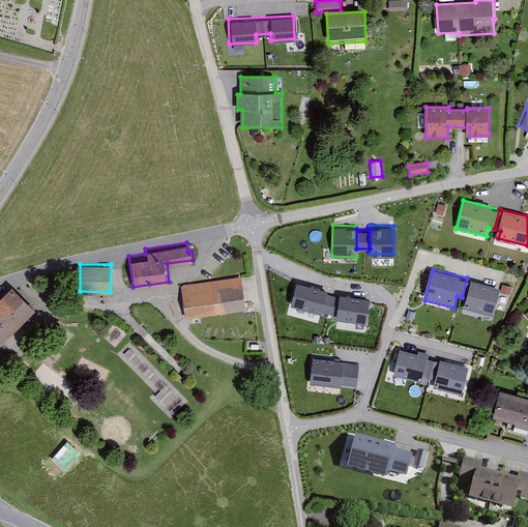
[(239,272),(181,283),(186,315),(245,304),(239,272)]
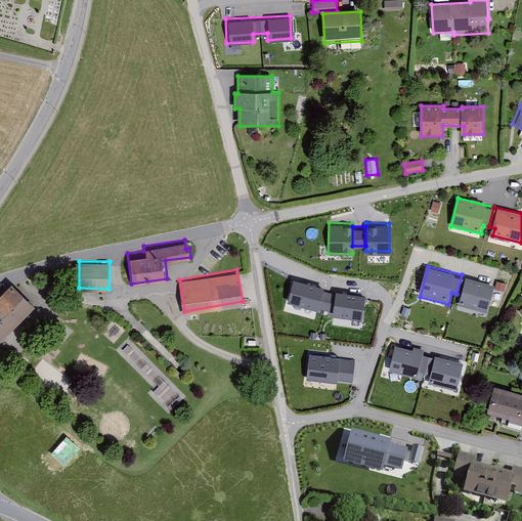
[(329,281),(296,272),(288,299),(320,309),(321,306),(328,287),(329,281)]
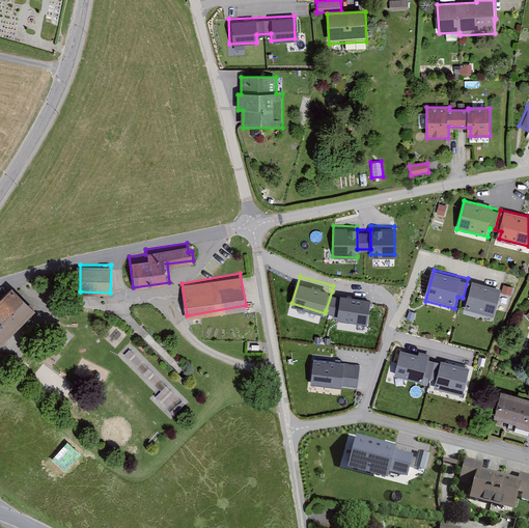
[(504,286),(468,278),(463,298),(469,300),(467,310),(497,317),(504,286)]
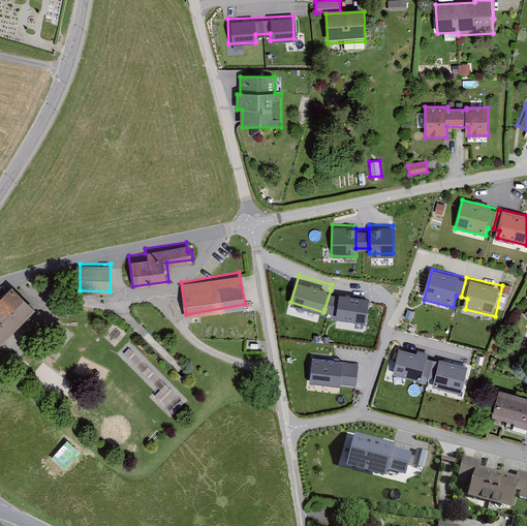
[(12,280),(0,291),(0,336),(34,302),(12,280)]
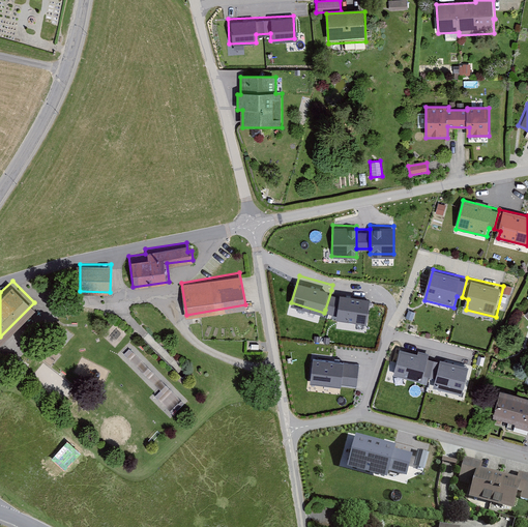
[(373,294),(340,289),(339,292),(336,313),(335,317),(369,322),(373,294)]
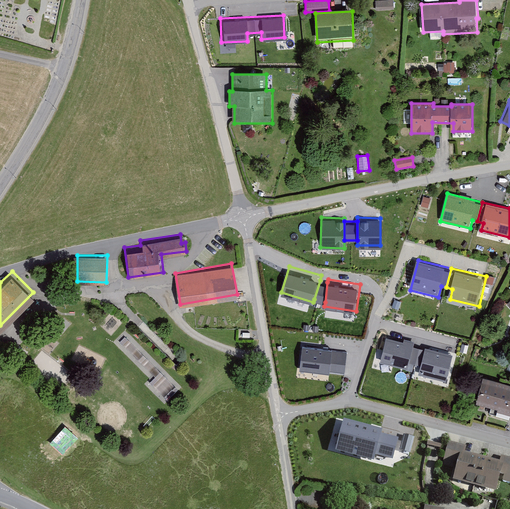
[(327,282),(320,280),(314,299),(325,302),(327,282)]
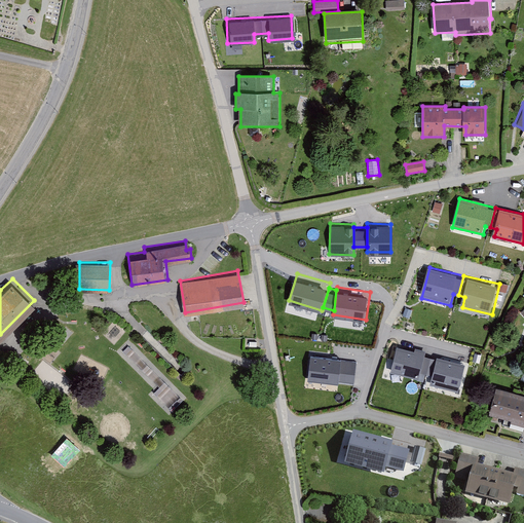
[(433,353),(399,345),(391,372),(418,378),(420,372),(427,374),(433,353)]
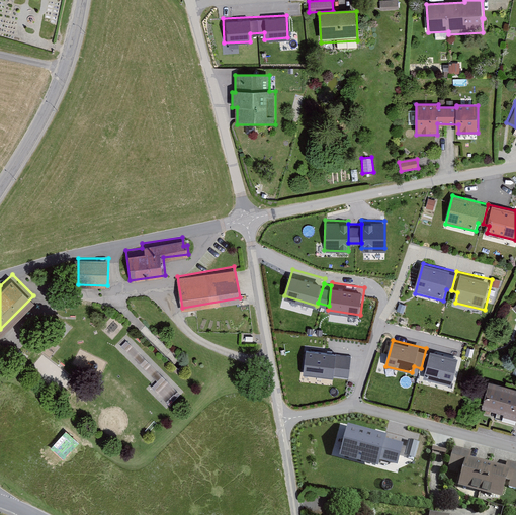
[(336,352),(305,348),(301,372),(330,376),(333,373),(336,352)]
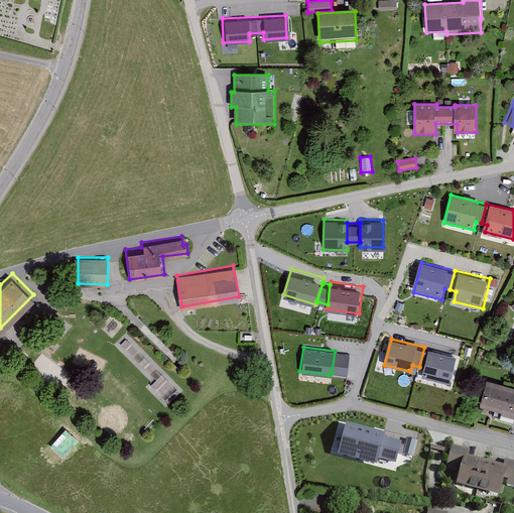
[(459,354),(424,347),(419,367),(425,368),(424,375),(453,381),(459,354)]
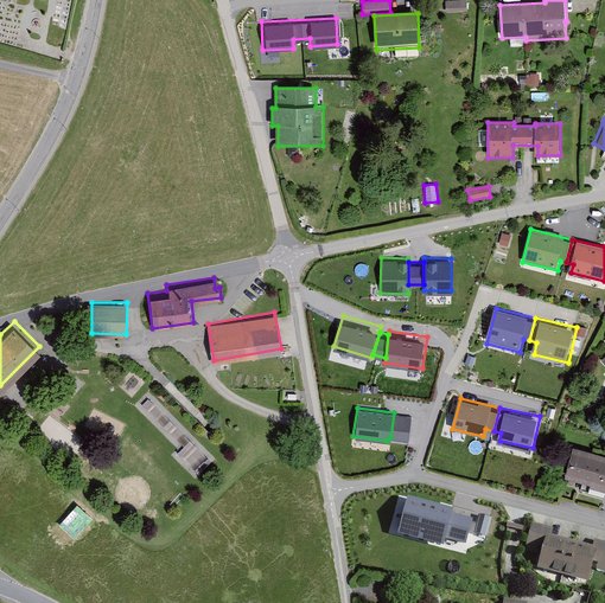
[(408,415),(394,412),(390,437),(406,440),(408,415)]
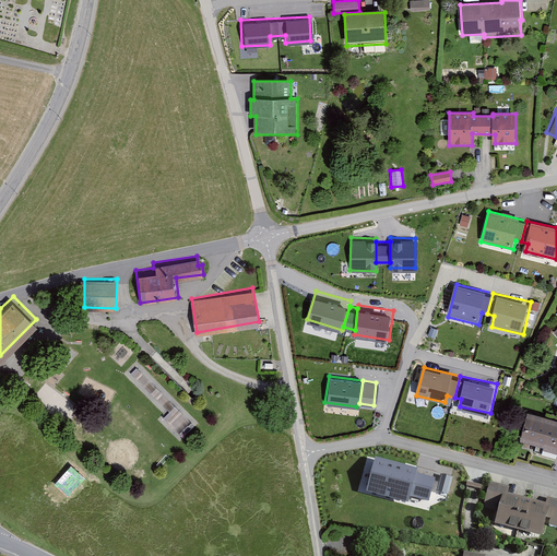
[(176,401),(160,416),(177,435),(193,420),(176,401)]
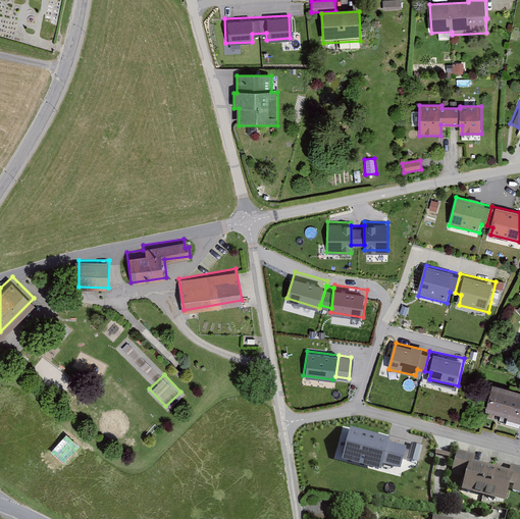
[(519,386),(494,380),(485,407),(509,413),(508,416),(519,418),(519,386)]
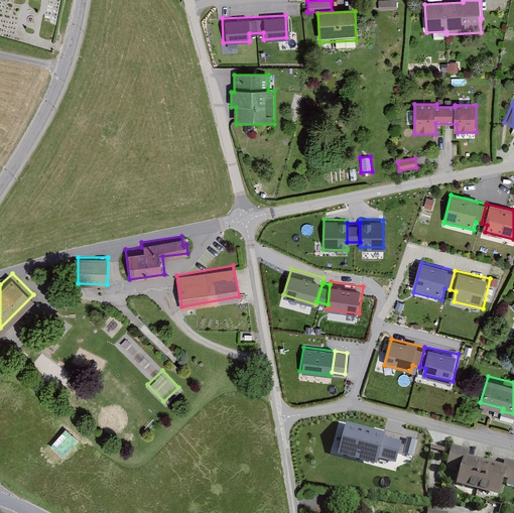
[(388,432),(346,419),(336,451),(379,464),(381,457),(387,435),(388,432)]
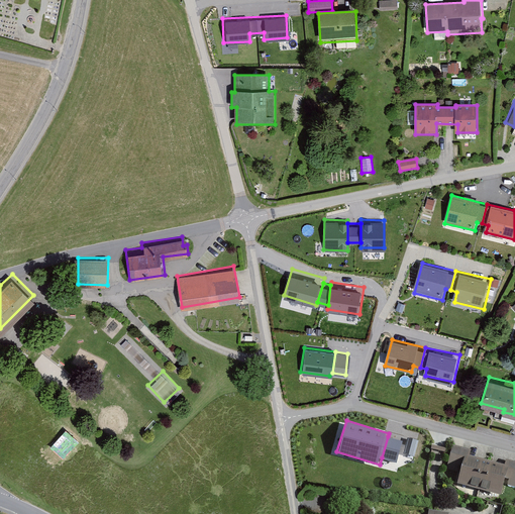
[(404,440),(388,436),(382,457),(398,461),(404,440)]
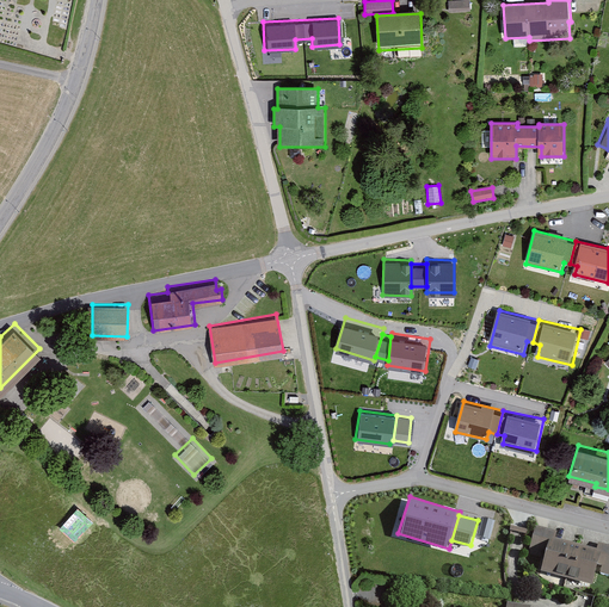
[(488,534),(492,516),(481,515),(478,533),(488,534)]
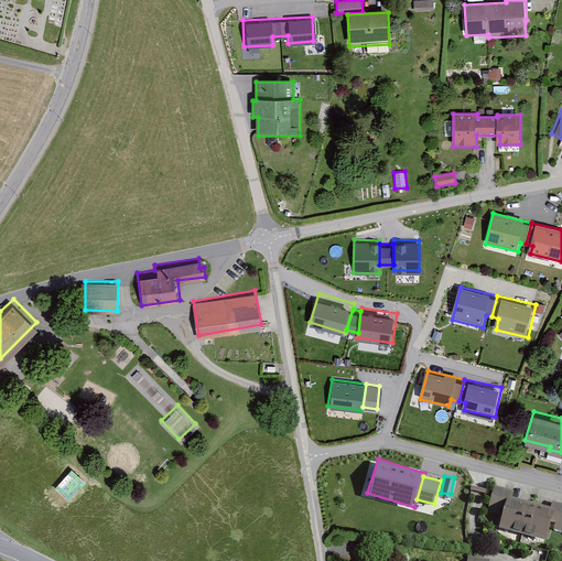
[(512,489),(496,485),(488,509),(505,514),(500,526),(549,539),(554,520),(555,520),(553,528),(561,530),(561,503),(553,500),(552,507),(511,495),(512,489)]
